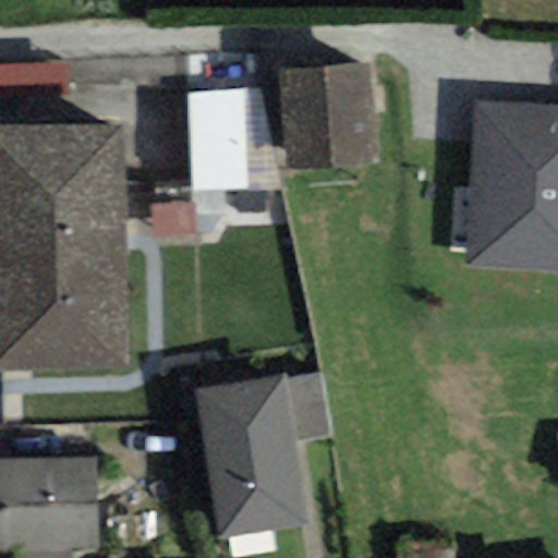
[(378,165),(368,64),(276,74),(286,173),(378,165)]
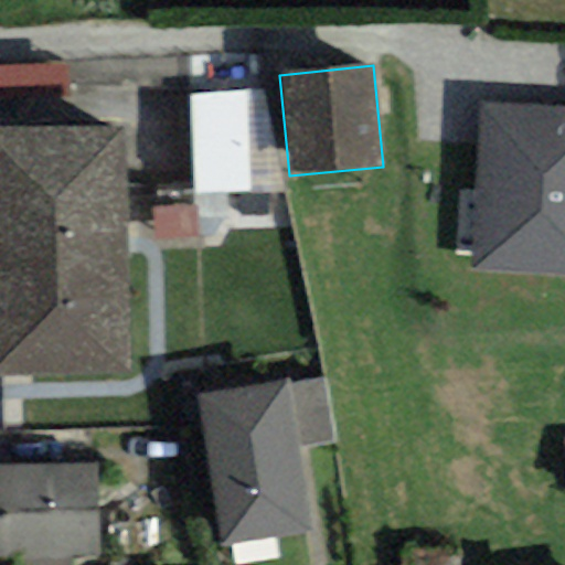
[(263,91),(247,93),(249,193),(286,191),(263,91)]
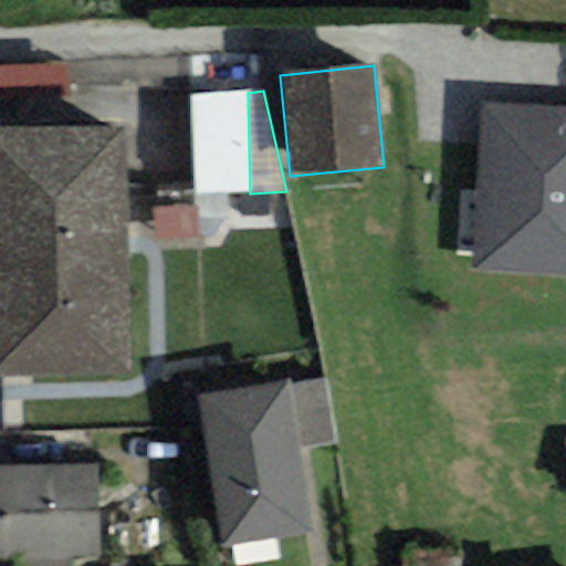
[(250,194),(248,93),(188,95),(191,196),(250,194)]
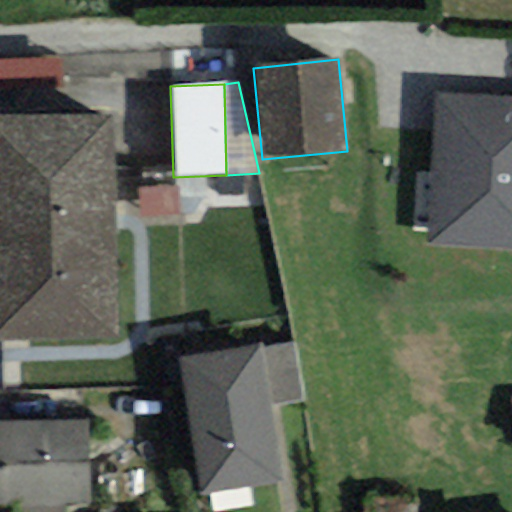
[(511,252),(511,97),(432,93),(424,248),(511,252)]
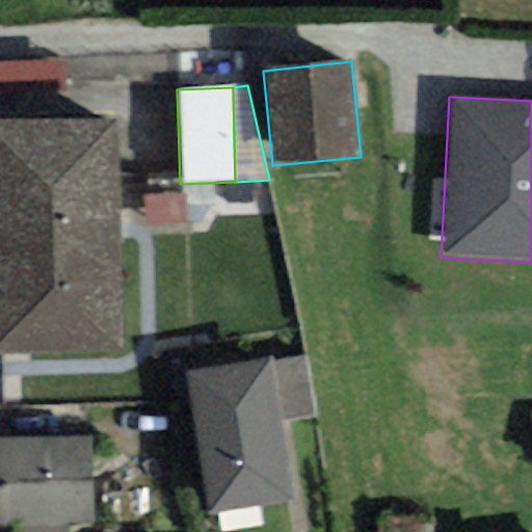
[(0,354),(121,352),(116,121),(0,123),(0,354)]
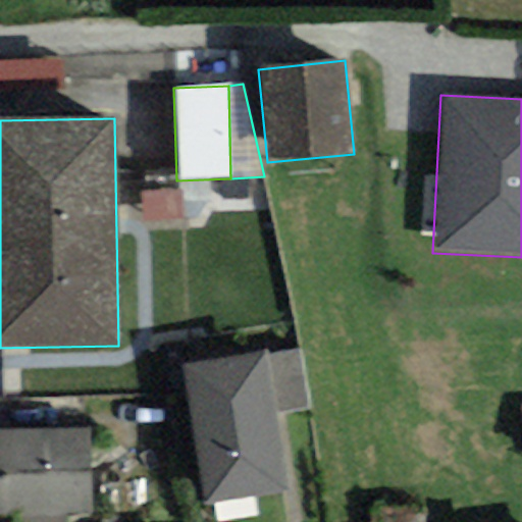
[(267,356),(266,350),(181,363),(203,504),(288,491),(276,415),(267,356)]
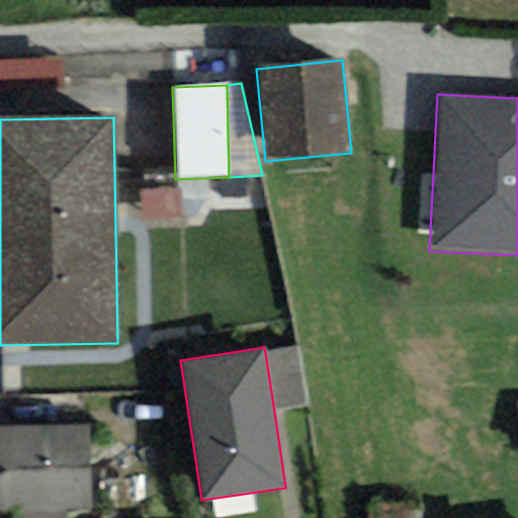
[(265,353),(274,412),(306,407),(296,348),(265,353)]
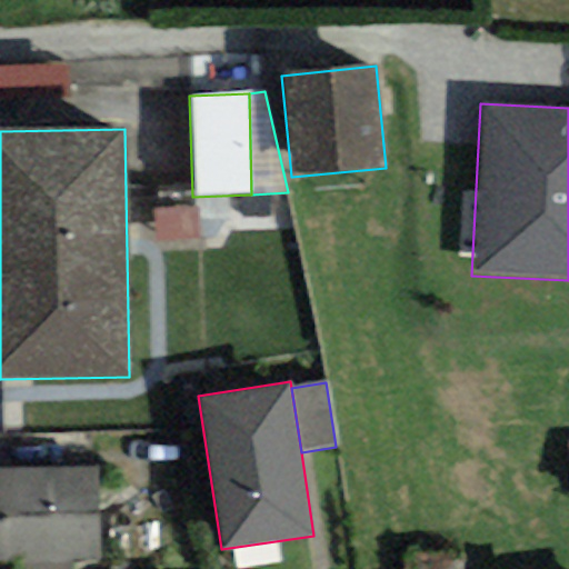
[(97,467),(0,469),(0,566),(13,567),(13,568),(72,568),(72,565),(100,563),(97,467)]
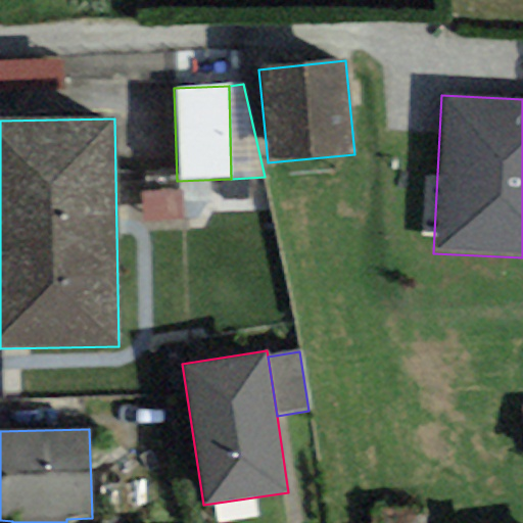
All buildings are outlined.
